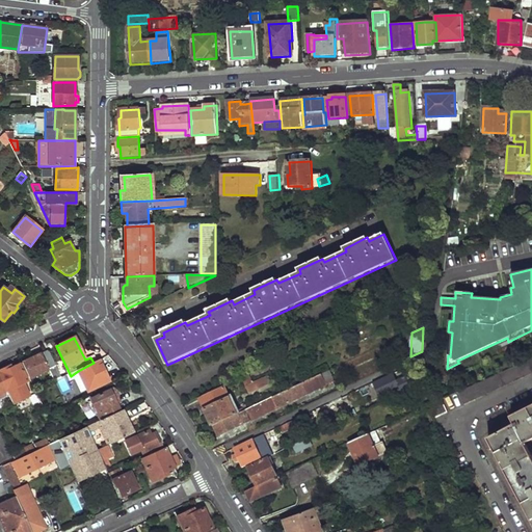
[(56,383),(64,378),(50,348),(24,361),(31,377),(49,369),(56,383)]
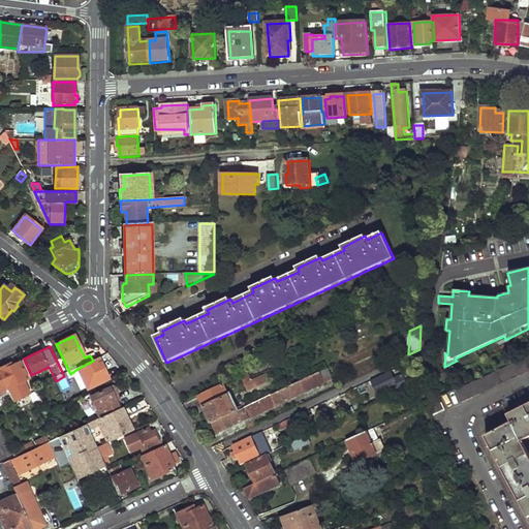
[(88,389),(109,377),(99,358),(93,361),(78,369),(88,389)]
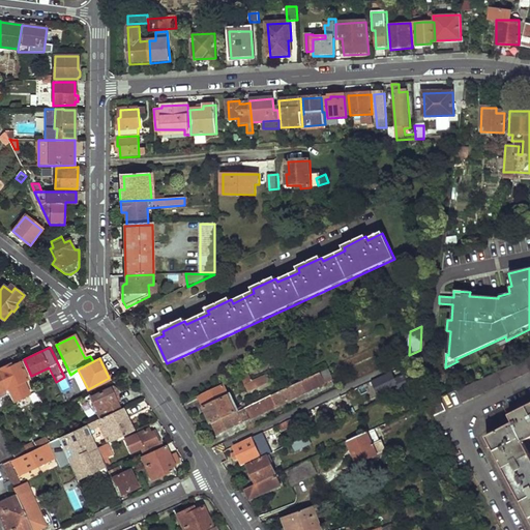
[(275,360),(247,373),(239,377),(247,392),(268,383),(265,376),(252,382),(249,378),(268,369),(270,373),(280,369),(275,360)]
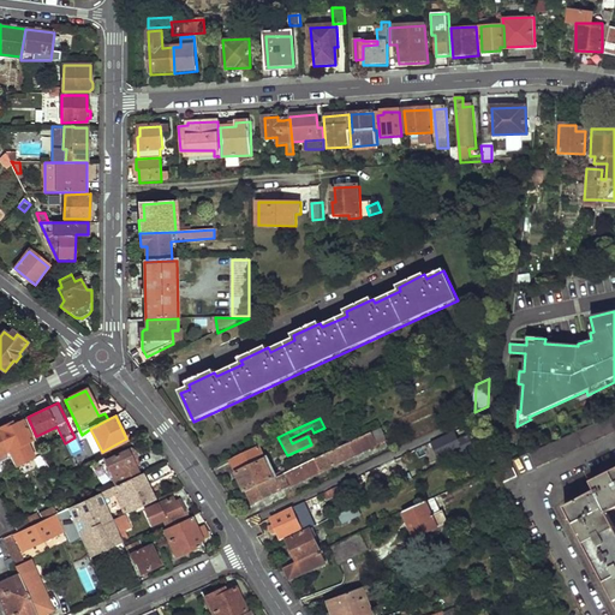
[(18,467),(36,458),(30,443),(35,442),(24,419),(0,430),(13,460),(18,467)]
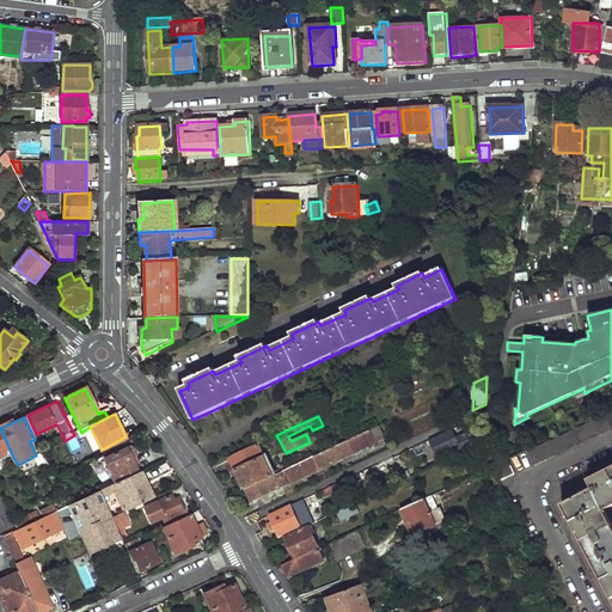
[(0,465),(0,463),(13,458),(0,428),(0,469),(1,469),(0,465)]
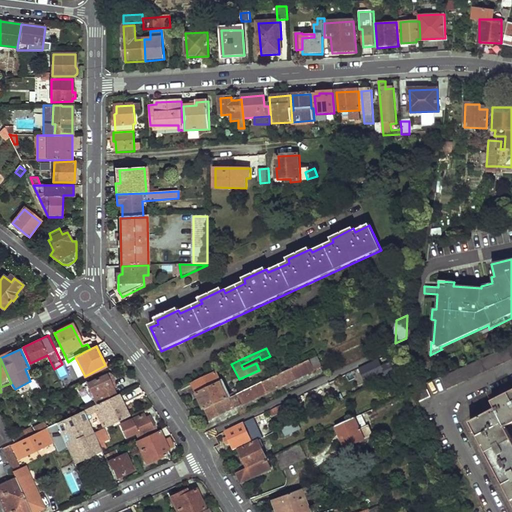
[(378,360),(359,369),(365,380),(384,372),(387,379),(397,374),(391,362),(381,367),(378,360)]
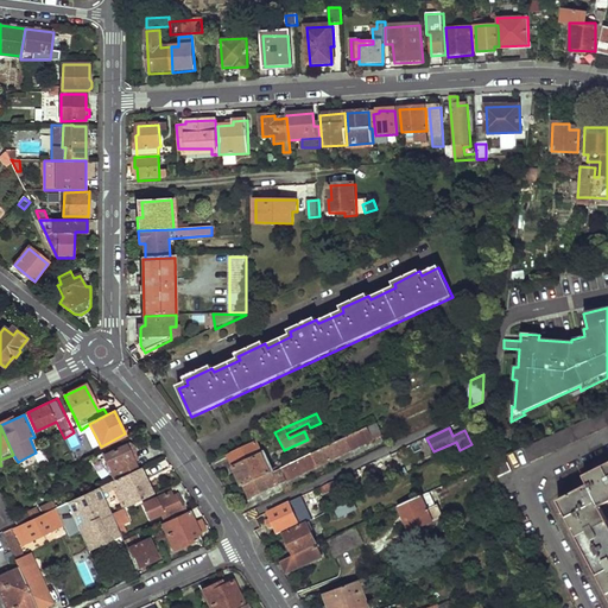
[(373,441),(367,429),(318,451),(271,474),(245,486),(251,499),(373,441)]
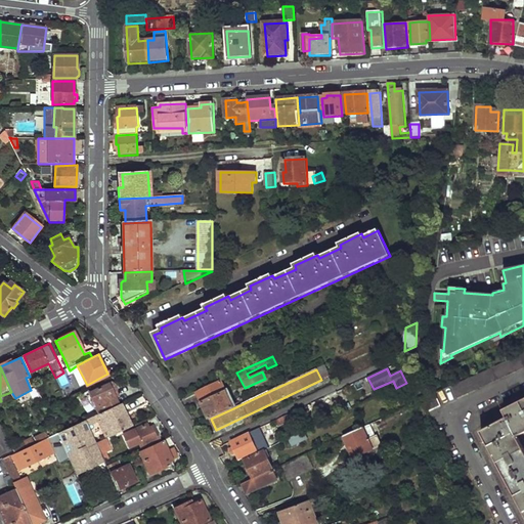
[(99,413),(119,405),(114,394),(116,392),(114,388),(116,385),(113,379),(111,378),(110,377),(87,388),(99,413)]
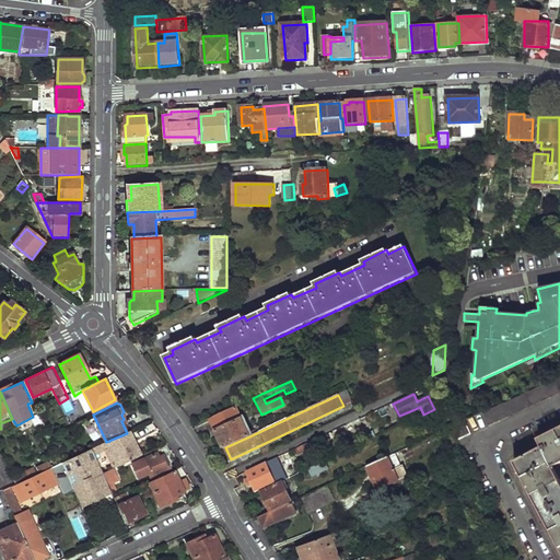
[(249,436),(236,409),(211,421),(223,448),(225,447),(249,436)]
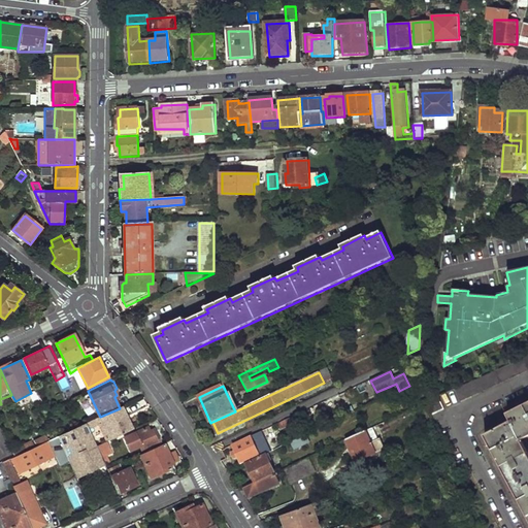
[(431,415),(444,409),(439,396),(437,397),(426,402),(431,415)]
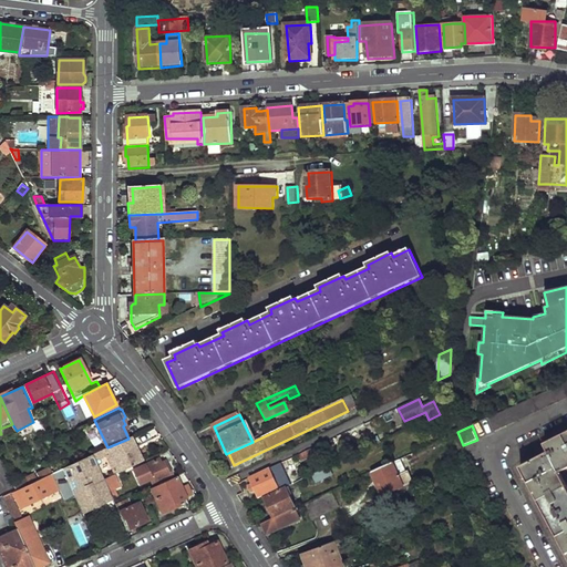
[(566,467),(566,432),(546,443),(550,451),(521,466),(566,553),(566,486),(559,472),(566,467)]
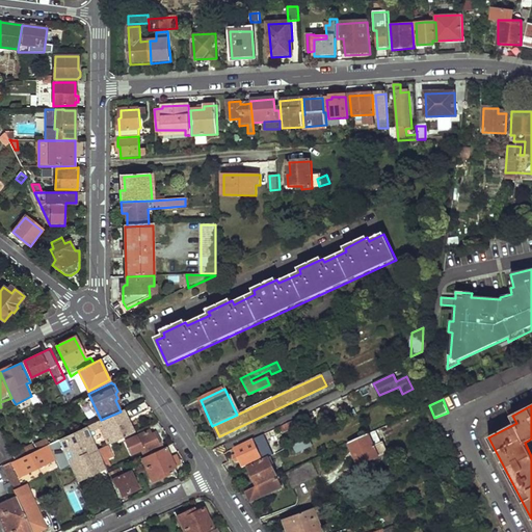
[(112,443),(134,432),(123,410),(121,411),(101,420),(112,443)]
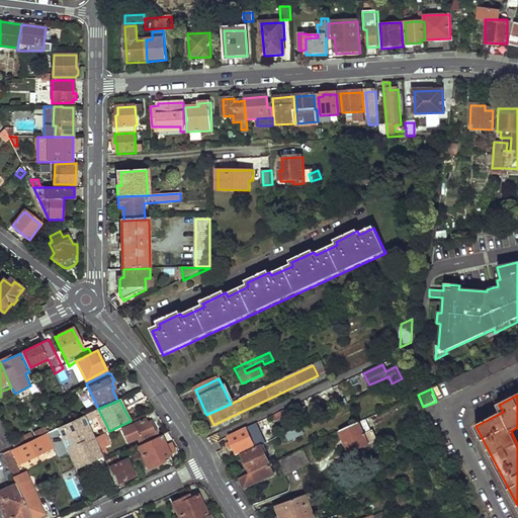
[(77,469),(103,457),(99,449),(94,438),(84,416),(59,428),(65,443),(77,469)]
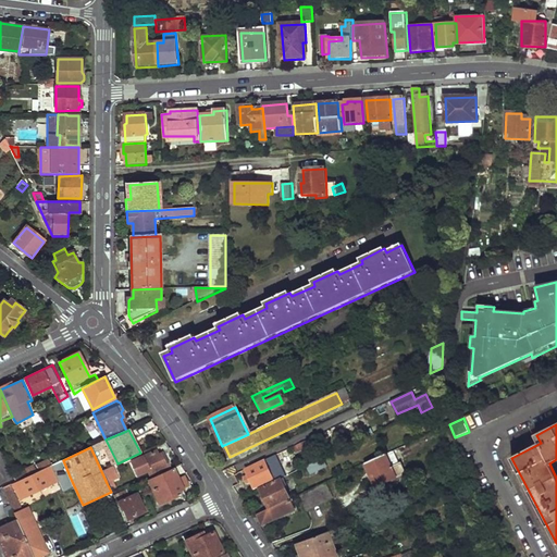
[(151,475),(170,467),(161,447),(143,456),(145,461),(134,467),(138,475),(149,470),(151,475)]
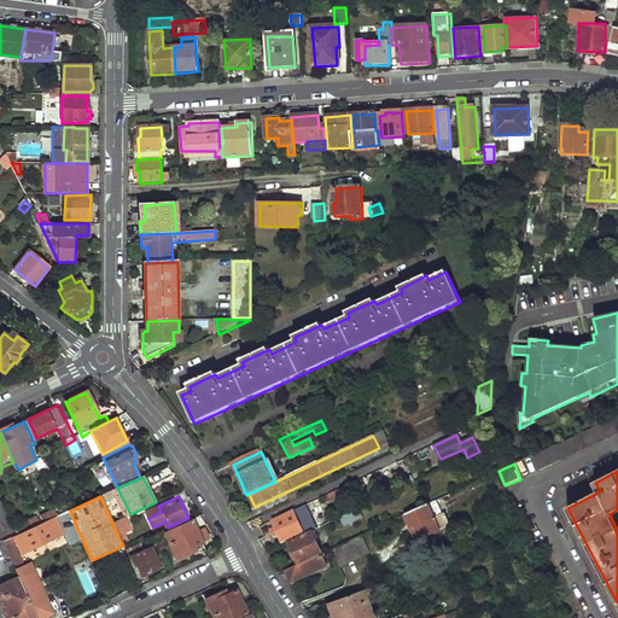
[(319,509),(315,501),(304,506),(308,514),(319,509)]
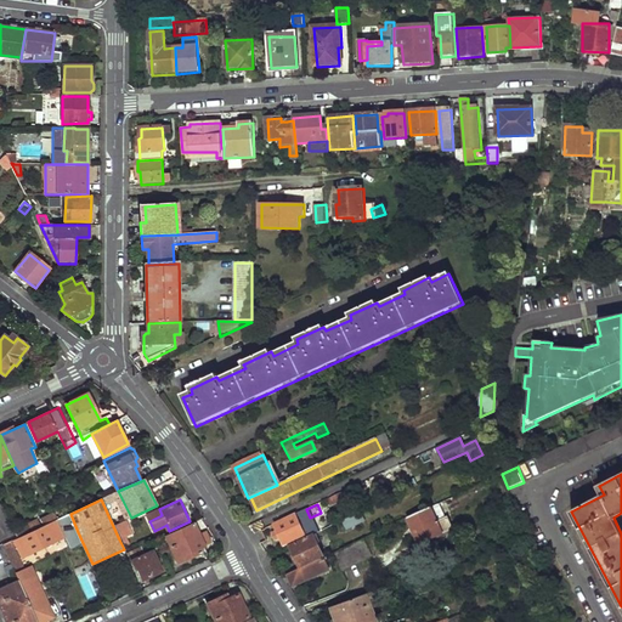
[(417,514),(408,519),(420,544),(453,529),(447,516),(445,518),(439,504),(417,514)]
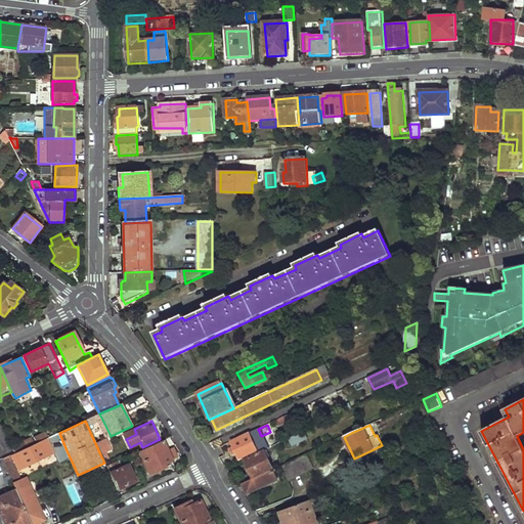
[(292,445),(306,439),(304,432),(289,438),(292,445)]
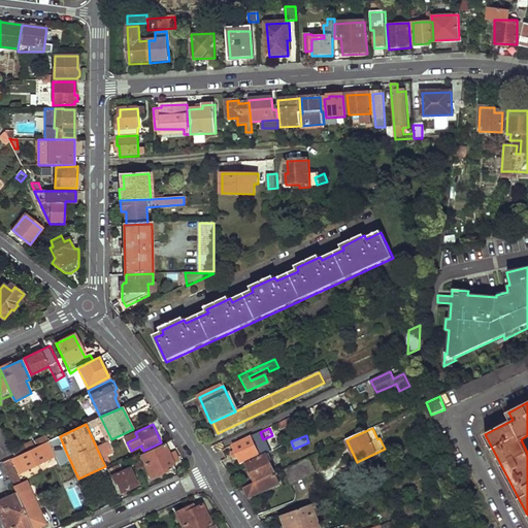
[(21,473),(66,452),(60,436),(13,459),(21,473)]
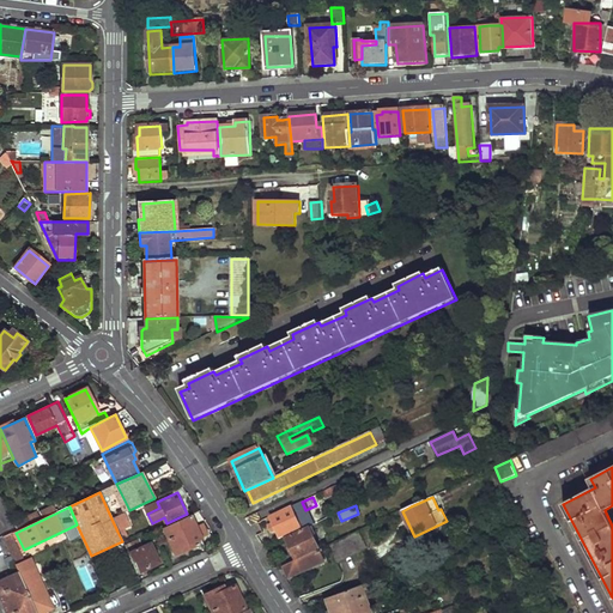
[(301,528),(291,508),(271,517),(280,538),(301,528)]
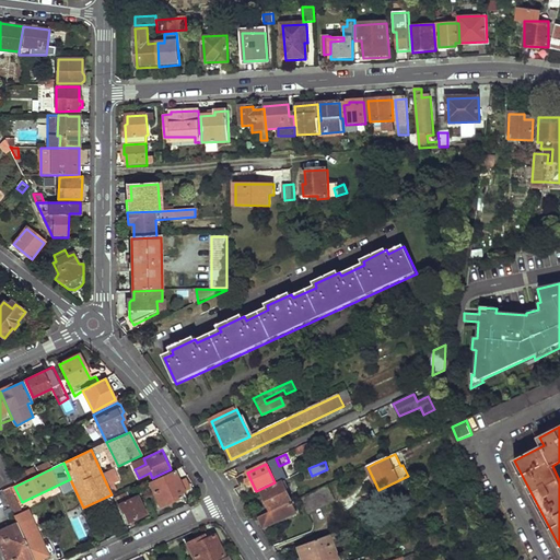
[(107,486),(118,480),(113,469),(102,474),(107,486)]
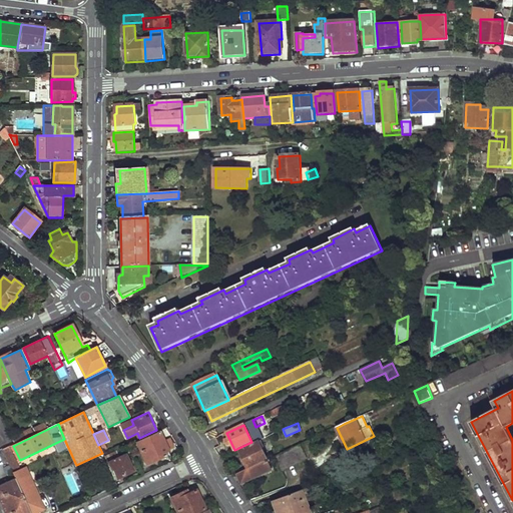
[(147,465),(169,454),(160,433),(137,443),(147,465)]
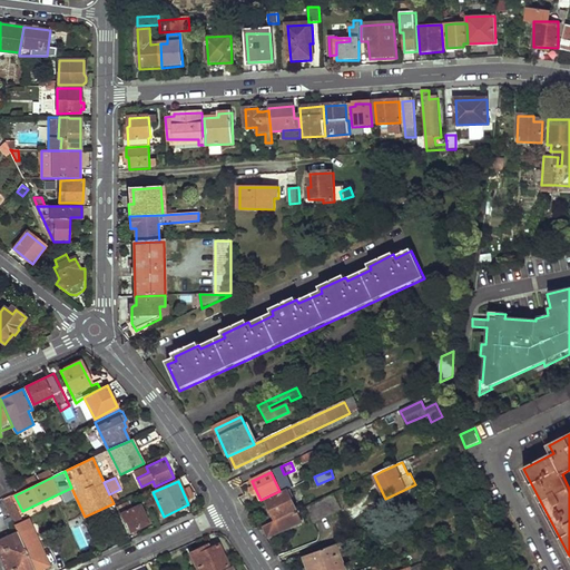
[(296,511),(286,490),(265,500),(276,521),(296,511)]
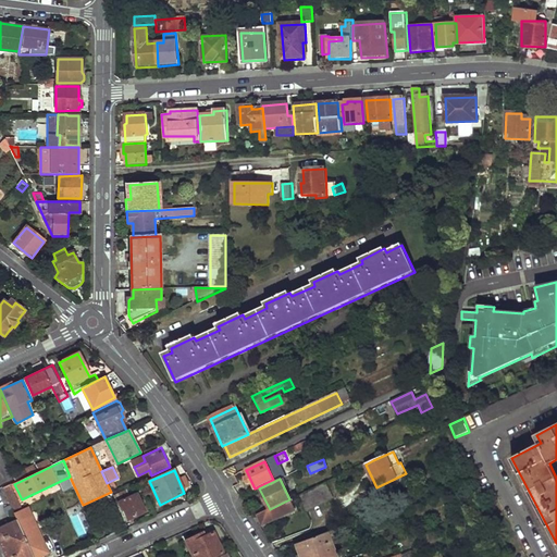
[(334,479),(327,482),(334,496),(341,493),(334,479)]
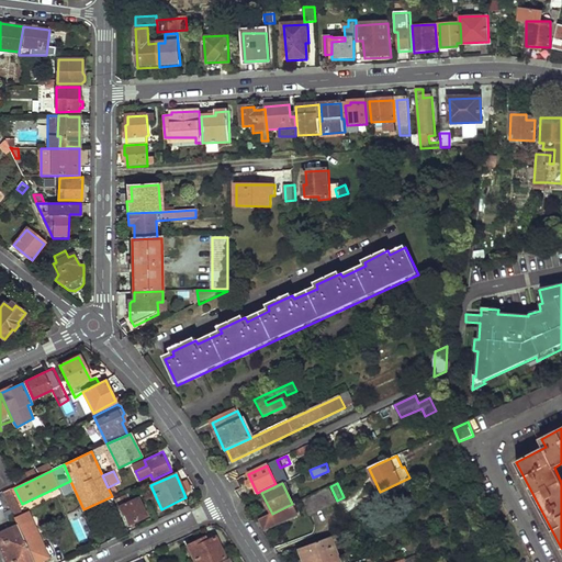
[(337,503),(329,486),(302,499),(304,505),(301,506),(303,510),(306,508),(310,516),(337,503)]
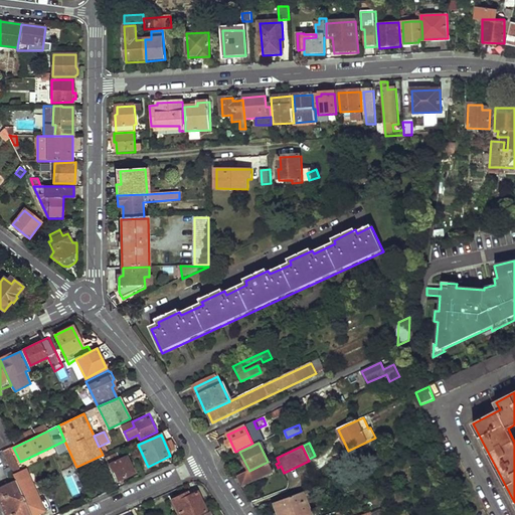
[(30,514),(35,514),(44,511),(27,471),(21,474),(10,449),(3,452),(10,467),(13,474),(16,482),(30,514)]
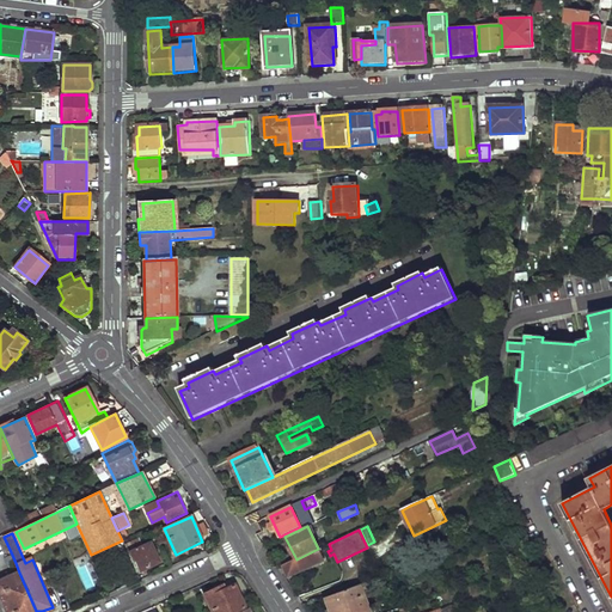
[(136,573),(159,562),(151,542),(147,544),(145,539),(133,545),(135,550),(128,554),(136,573)]
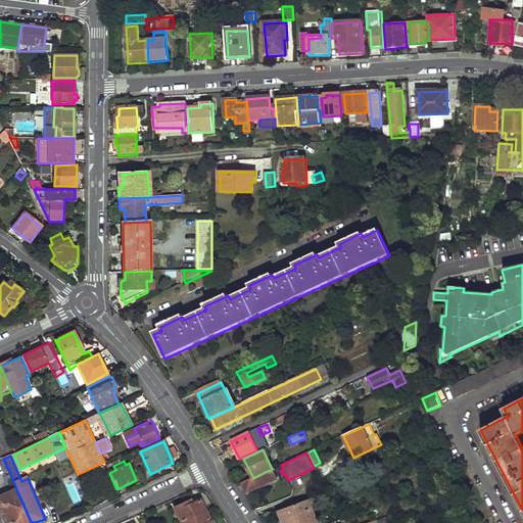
[(278,478),(273,469),(272,469),(253,478),(243,483),(247,492),(278,478)]
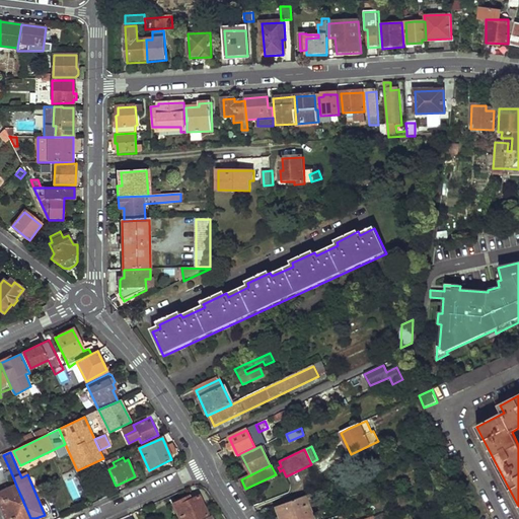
[(8,480),(13,477),(10,470),(5,473),(8,480)]
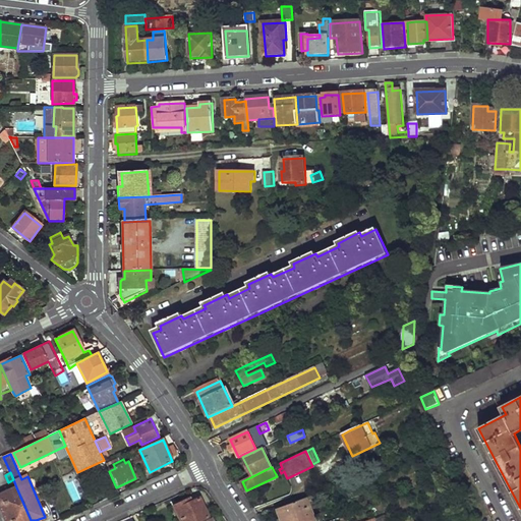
[(0,506),(6,520),(31,520),(16,487),(0,495),(0,506)]
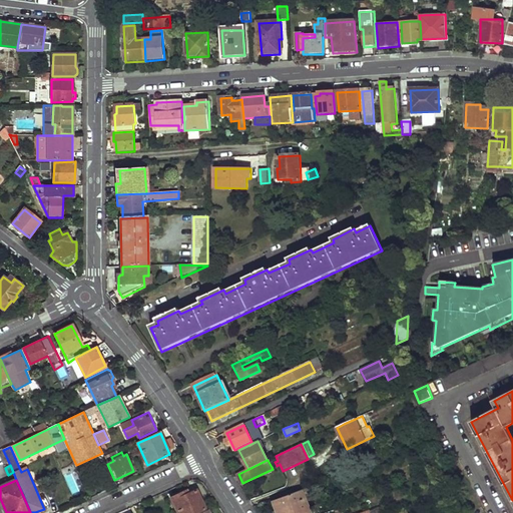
[(177,512),(194,512),(203,509),(193,487),(171,497),(177,512)]
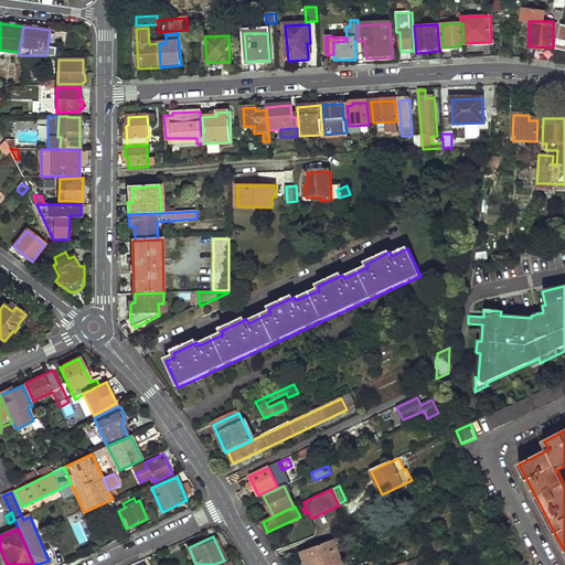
[(341,564),(332,542),(298,554),(302,564),(341,564)]
